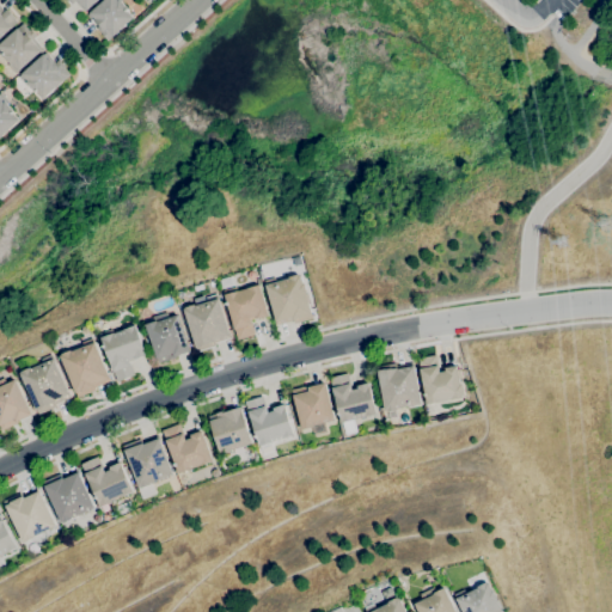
[(98,0),(85,12),(75,1),(72,5),(67,0),(98,0)]
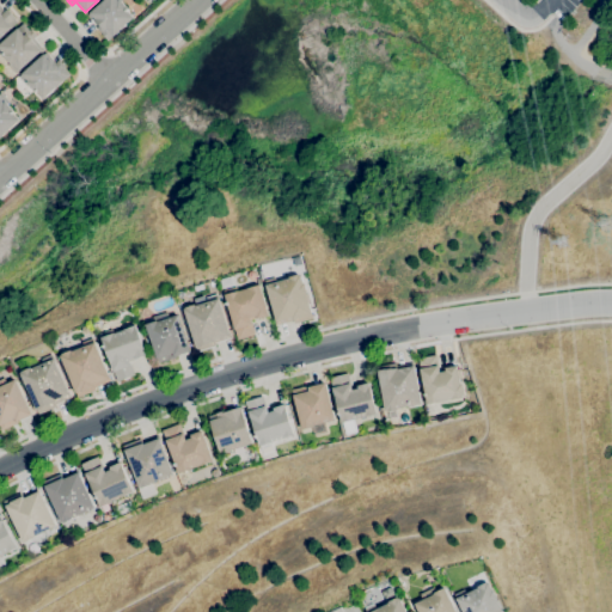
[(108,41),(96,28),(98,26),(87,16),(103,0),(118,0),(128,10),(127,11),(133,18),(108,41)]
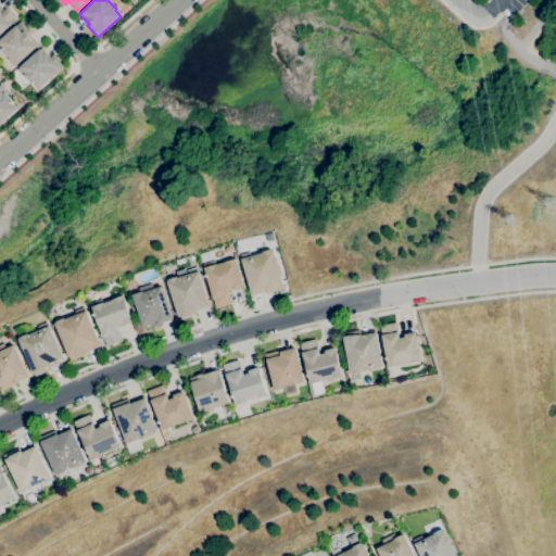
[(0,34),(0,5),(3,10),(7,8),(13,16),(16,21),(0,34)]
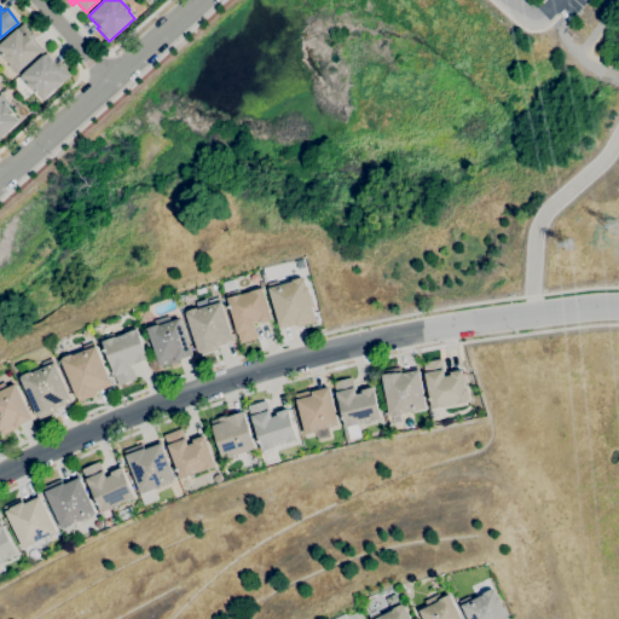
[(16,75),(7,65),(10,64),(3,56),(3,55),(0,51),(0,44),(23,24),(29,32),(30,30),(36,36),(33,40),(36,45),(36,46),(41,52),(16,75)]
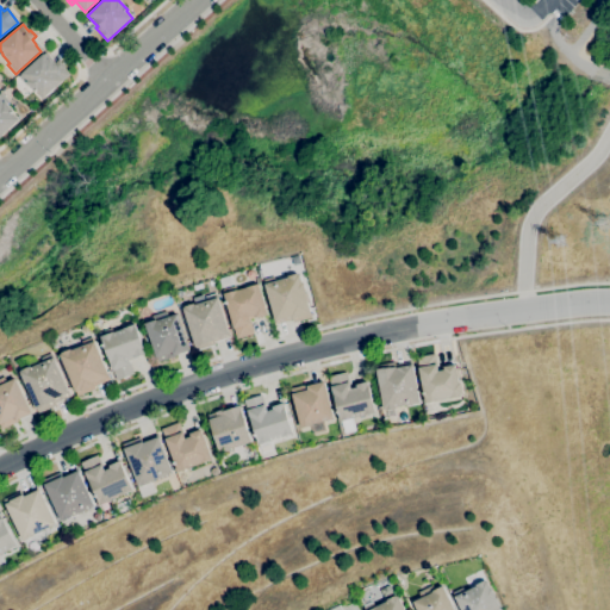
[(43,98),(37,91),(36,92),(29,83),(26,86),(18,76),(45,53),(55,63),(58,60),(66,67),(64,68),(69,74),(43,98)]
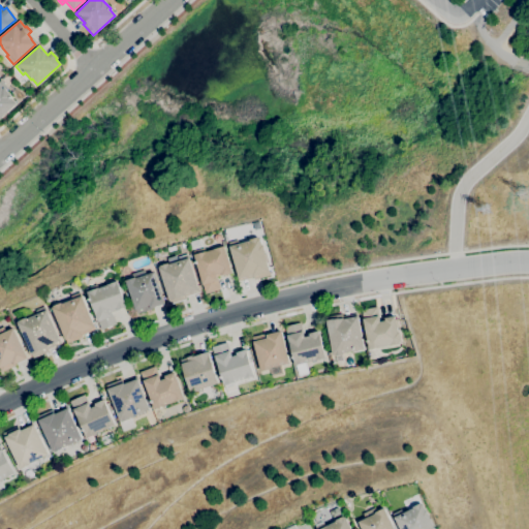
[(0,118),(0,81),(13,95),(11,97),(17,103),(0,118)]
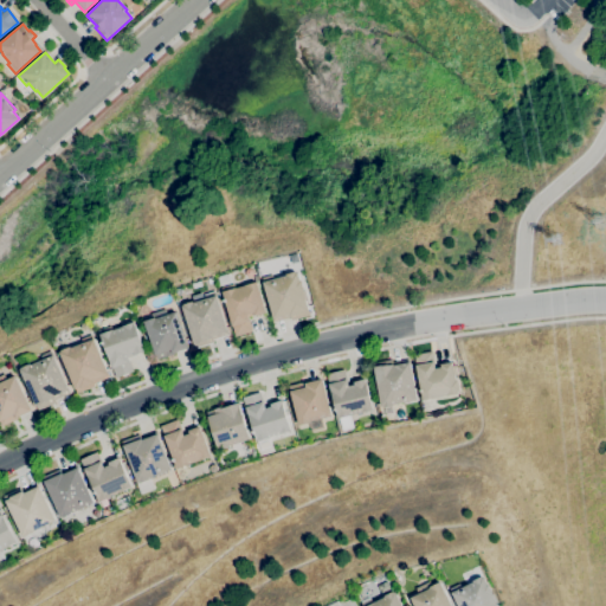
[(292,263),(290,256),(297,253),(300,262),(292,263)]
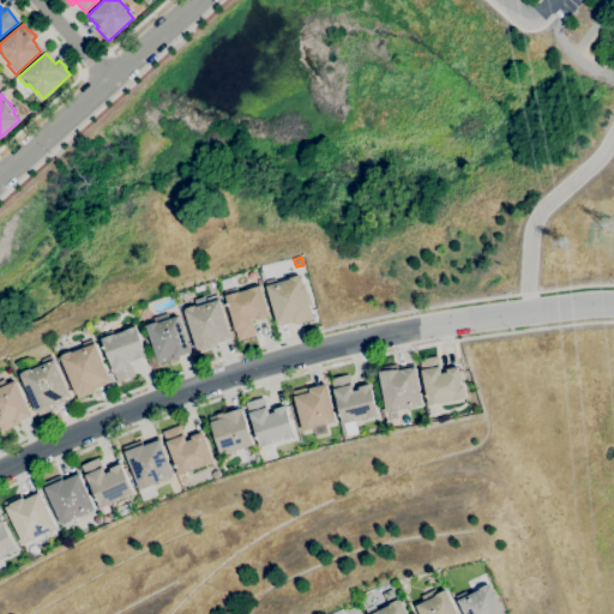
[(278,326),(265,281),(277,278),(278,283),(292,280),(290,278),(300,276),(301,276),(302,276),(305,284),(306,284),(308,294),(307,294),(313,314),(314,319),(296,325),(295,321),(278,326)]
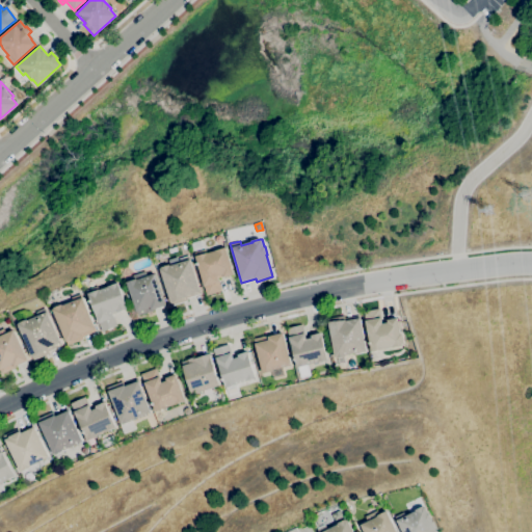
[(207,295),(194,253),(206,249),(207,253),(208,254),(216,250),(227,247),(234,274),(223,277),(223,276),(218,278),(219,282),(221,291),(207,295)]
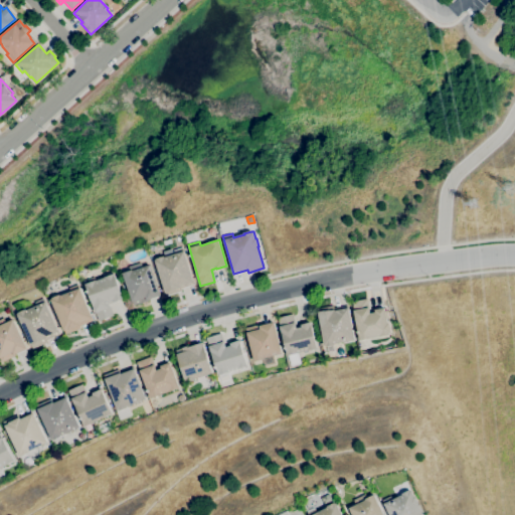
[(166,296),(165,293),(155,260),(156,260),(156,259),(164,256),(164,258),(175,253),(174,250),(183,247),(194,282),(194,285),(181,289),(182,291),(166,296)]
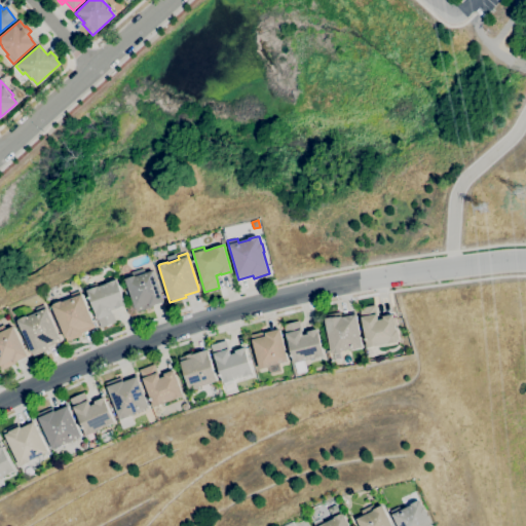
[(136,311),(125,278),(133,276),(130,272),(144,268),(146,273),(153,270),(163,302),(151,306),(151,307),(143,310),(143,309),(136,311)]
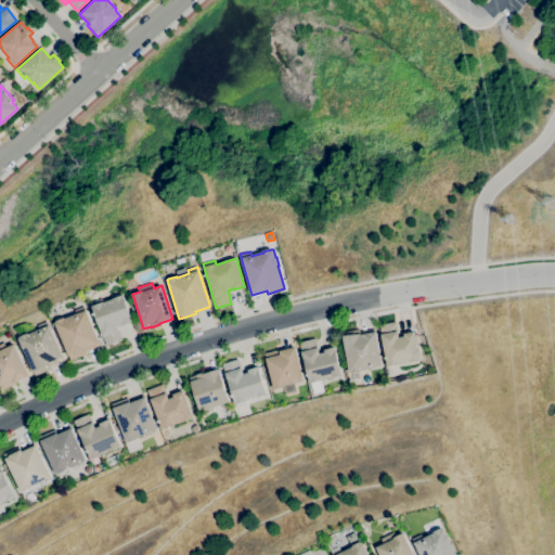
[(106,346),(91,302),(102,298),(104,301),(123,295),(133,322),(123,326),(121,323),(116,325),(121,340),(106,346)]
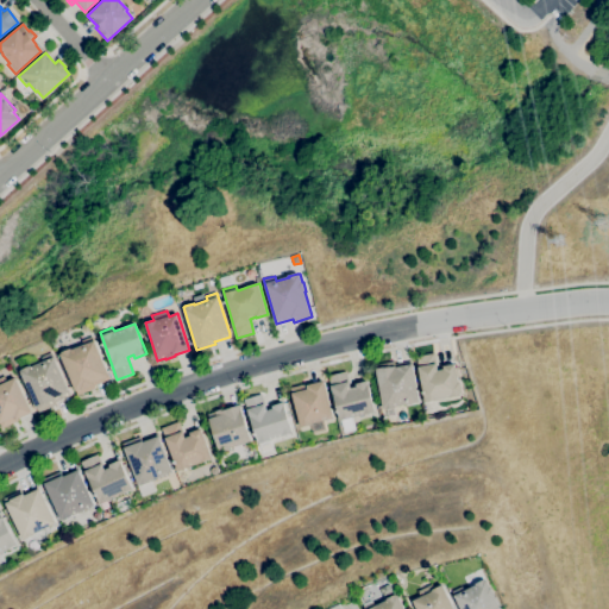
[(77,395),(61,355),(63,353),(62,352),(71,349),(73,350),(85,345),(82,341),(93,337),(111,378),(94,385),(95,388),(77,395)]
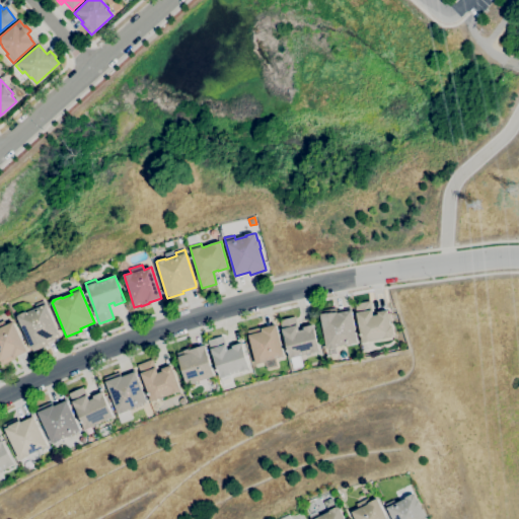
[(33,352),(18,316),(19,316),(19,315),(26,311),(27,313),(38,308),(36,305),(45,301),(61,337),(48,343),(49,345),(33,352)]
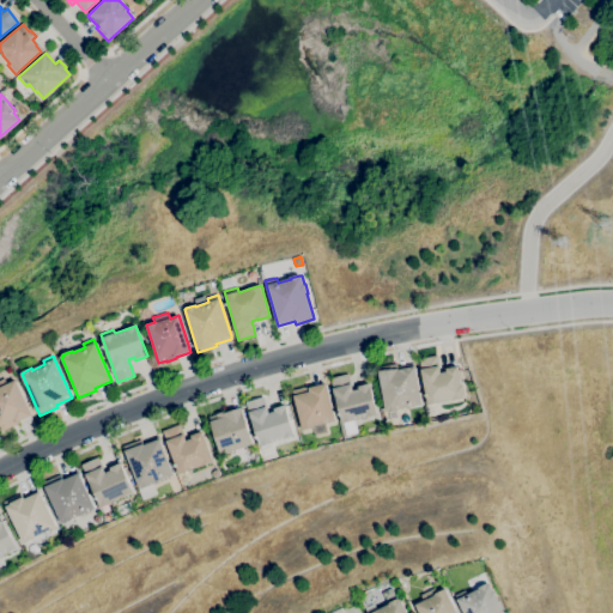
[(428,405),(418,359),(436,356),(438,366),(438,365),(439,372),(447,371),(445,369),(457,366),(461,384),(462,384),(465,396),(463,396),(463,398),(428,405)]
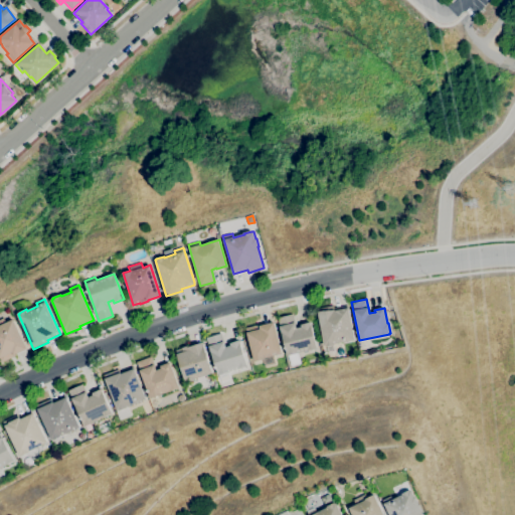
[(325,346),(325,345),(324,346),(317,309),(333,306),(334,308),(347,306),(354,340),(333,344),(334,345),(325,346)]
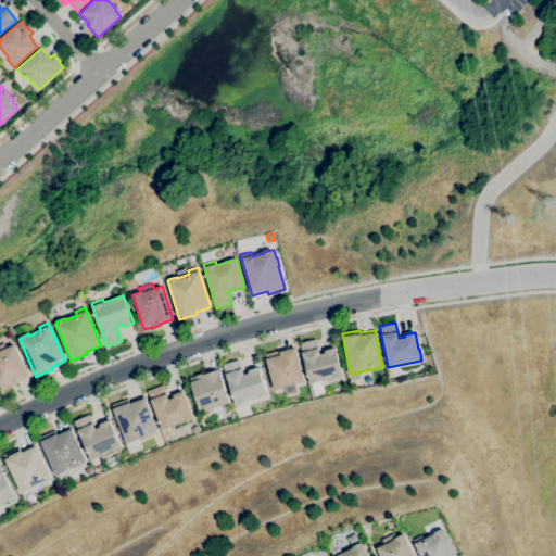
[(310,384),(300,343),(315,339),(318,349),(319,354),(325,353),(325,351),(335,348),(342,376),(310,384)]
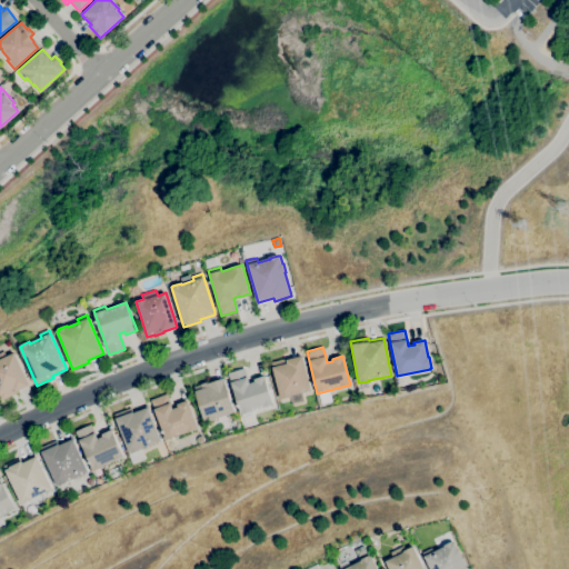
[(2,400),(0,395),(0,353),(6,351),(8,357),(16,352),(30,386),(17,391),(18,393),(2,400)]
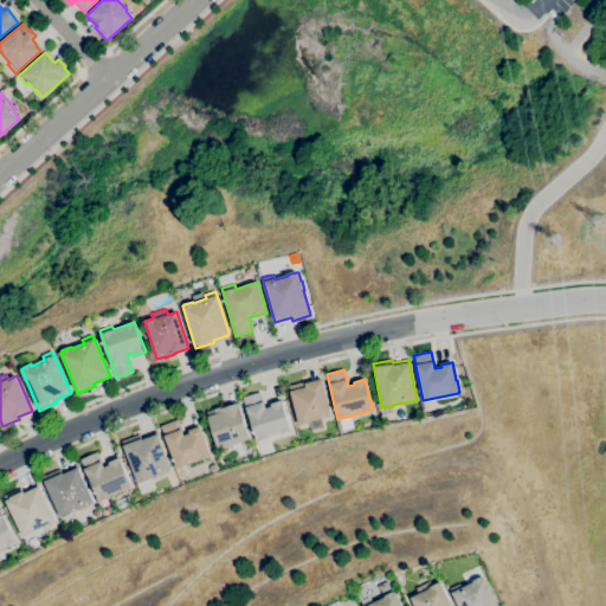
[(298,425),(289,386),(305,381),(305,384),(322,379),(331,416),(310,421),(310,423),(298,425)]
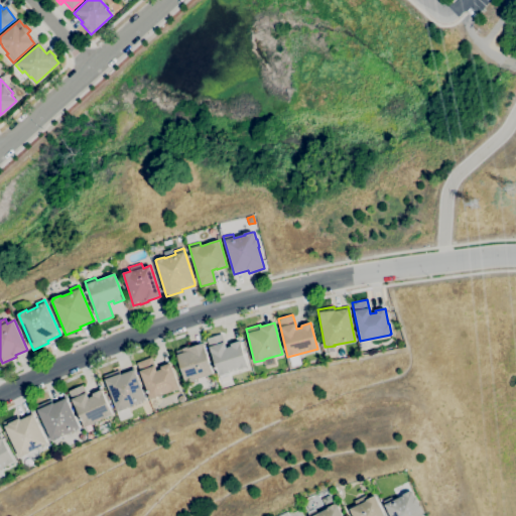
[(219,376),(207,339),(221,334),(224,343),(224,342),(226,348),(231,347),(230,344),(240,341),(248,367),(219,376)]
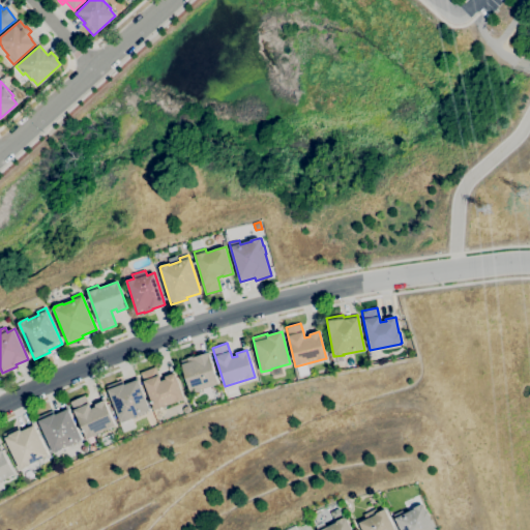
[(190,393),(180,360),(186,358),(195,355),(195,357),(208,353),(218,384),(200,390),(201,390),(190,393)]
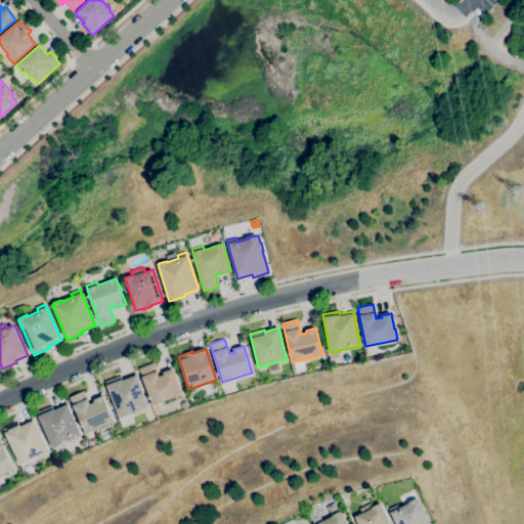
[(153,405),(138,368),(154,362),(159,377),(164,375),(163,373),(172,368),(182,394),(153,405)]
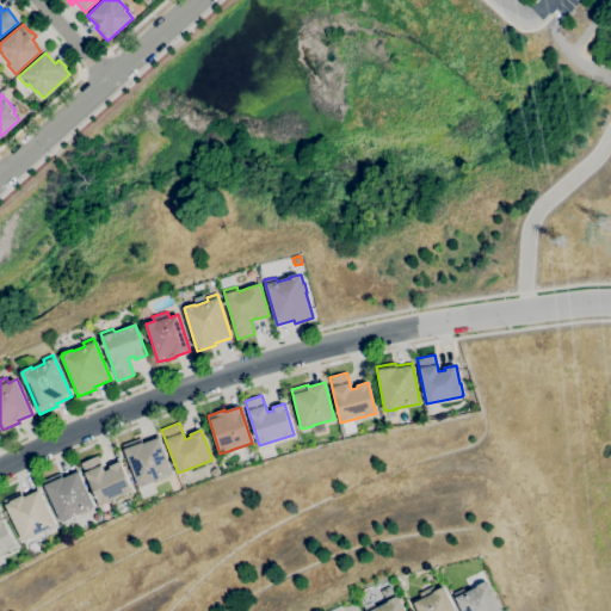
[(142,499),(137,487),(139,486),(123,445),(141,438),(142,442),(158,436),(172,474),(150,482),(155,493),(142,499)]
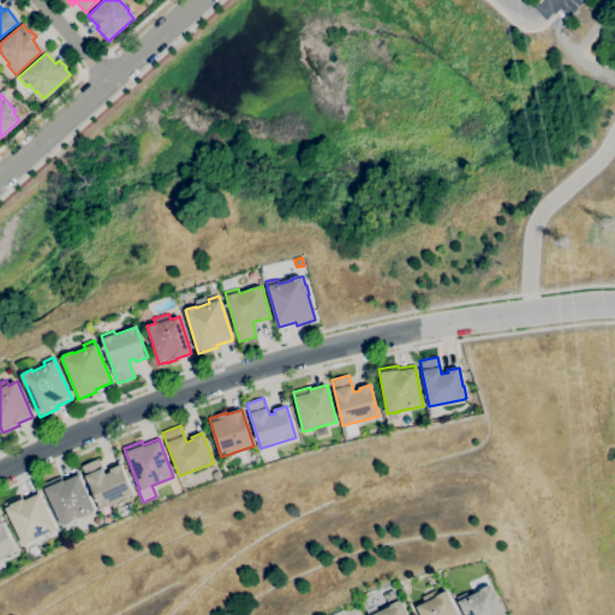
[(100,509),(87,478),(85,478),(81,466),(97,459),(102,469),(106,475),(111,472),(109,470),(121,465),(135,494),(100,509)]
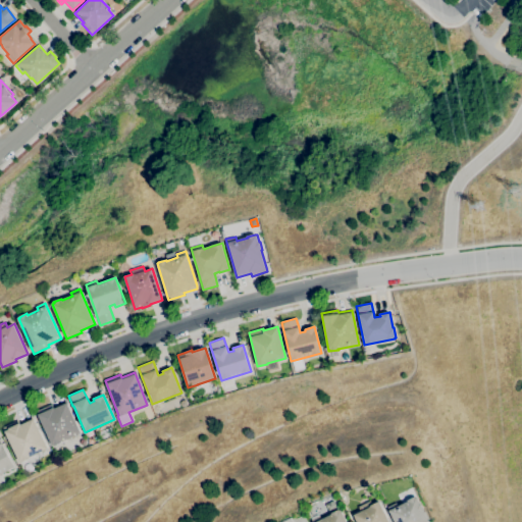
[(53,446),(53,445),(52,446),(36,411),(52,404),(53,407),(65,401),(81,432),(60,441),(61,442),(53,446)]
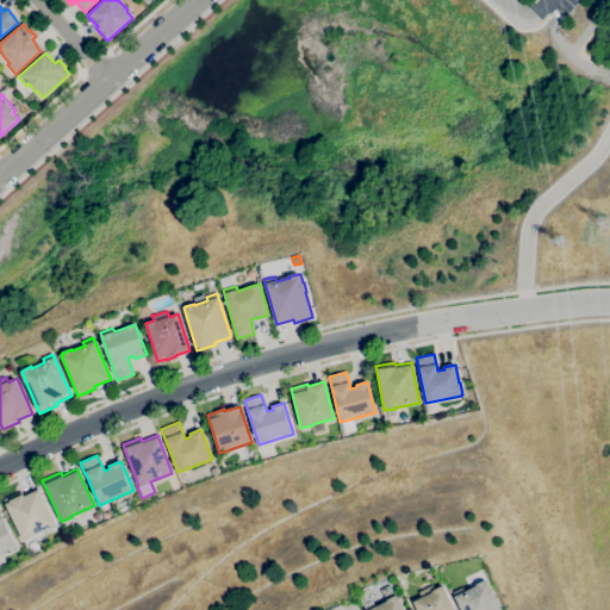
[(25,540),(24,539),(23,540),(4,500),(22,491),(23,495),(37,487),(55,524),(32,535),(33,536),(25,540)]
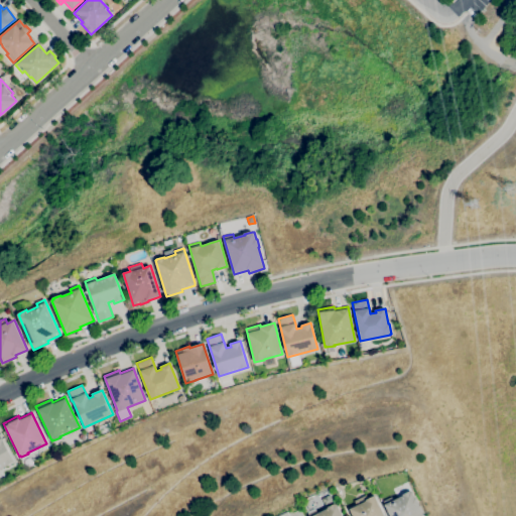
[(99,435),(96,428),(109,422),(112,429),(99,435)]
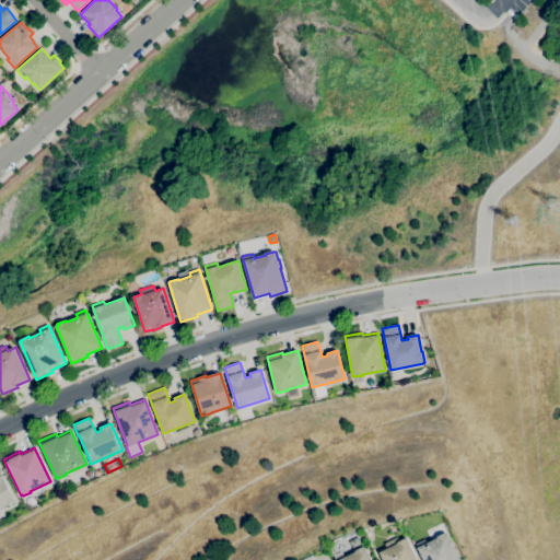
[(0,475),(1,475),(15,501),(7,506),(7,505),(0,509),(0,475)]
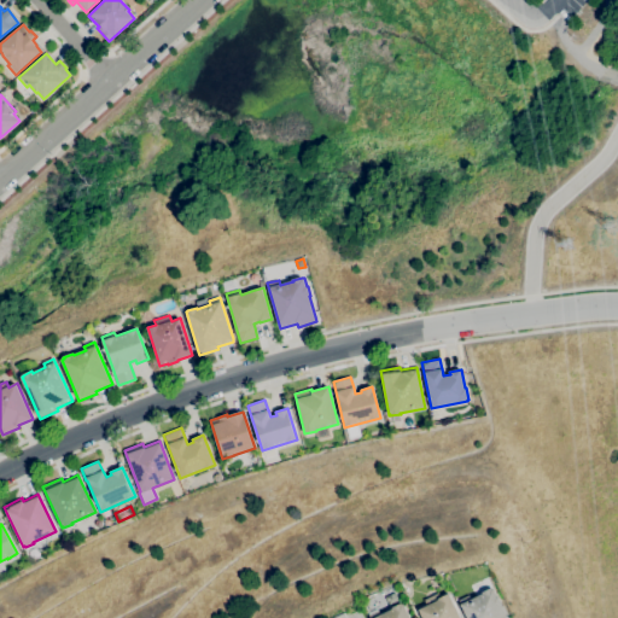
[(466,617),(459,600),(468,595),(471,600),(482,595),(481,593),(491,588),(491,589),(493,589),(496,596),(497,595),(502,605),(501,605),(506,617),(466,617)]
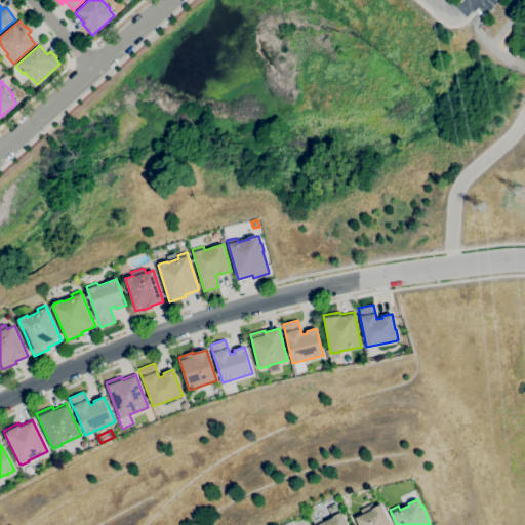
[(358,524),(355,518),(362,515),(360,510),(373,503),(375,508),(380,505),(391,524),(358,524)]
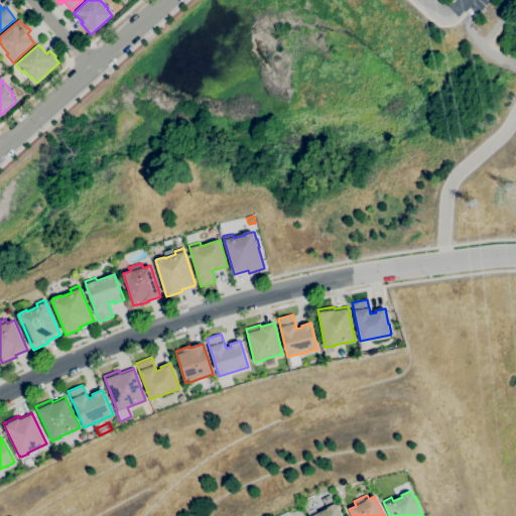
[(306,515),(306,514),(315,510),(317,513),(327,508),(327,507),(334,504),(335,505),(337,504),(342,515),(306,515)]
